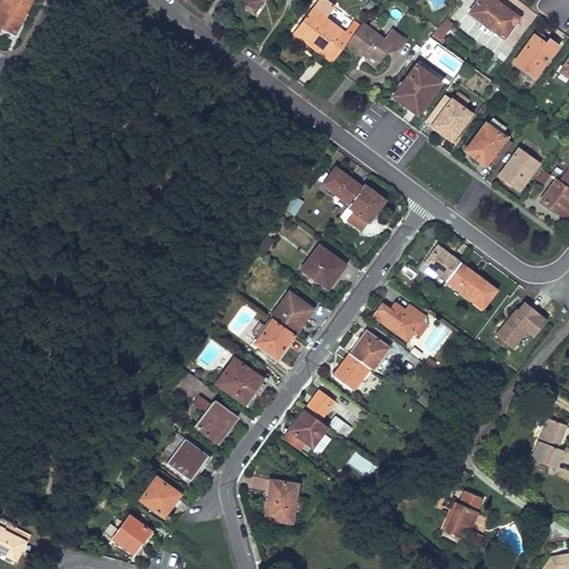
[(2,0),(0,7),(0,27),(15,35),(31,0),(2,0)]
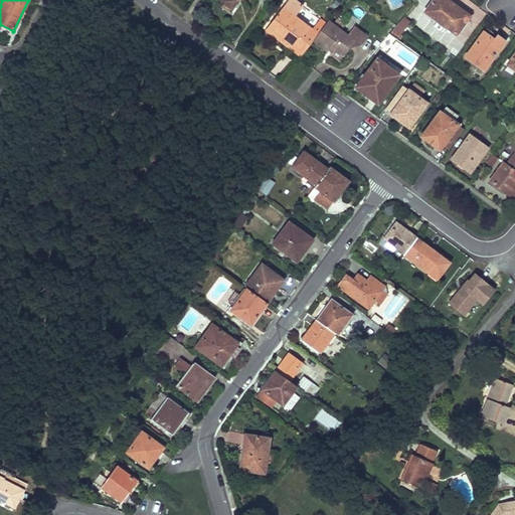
[(238,0),(220,0),(224,3),(233,8),(239,0),(238,0)]
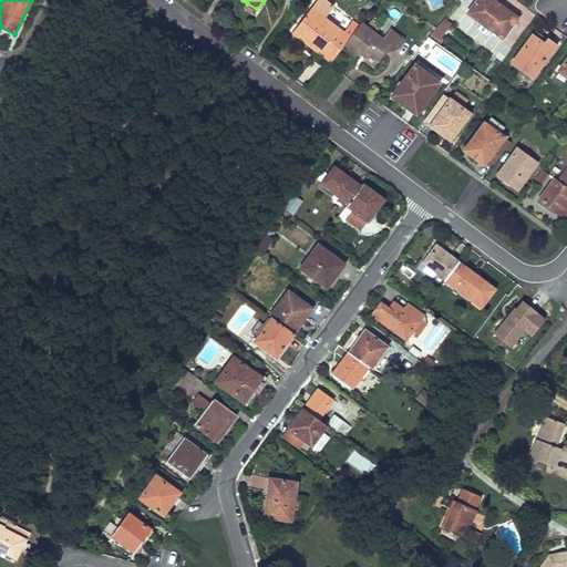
[(325,0),(316,0),(296,28),(322,48),(334,58),(344,44),(359,26),(351,20),(343,32),(325,18),(333,7),(325,0)]
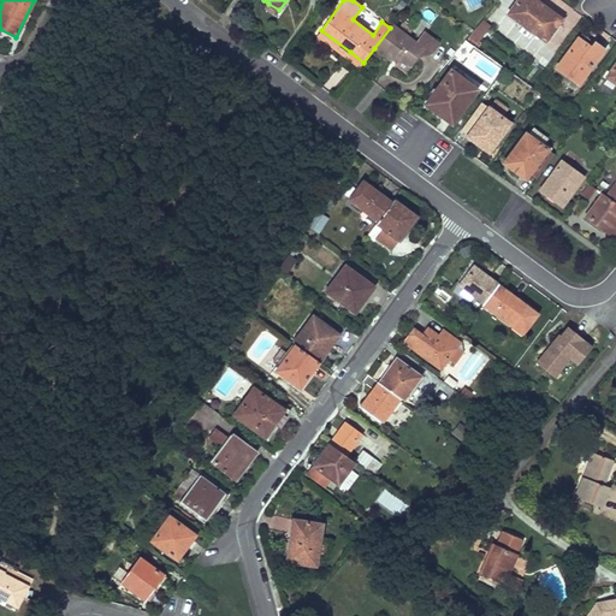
[(535,0),(517,0),(508,13),(546,41),(562,19),(548,10),(548,9),(535,0)]
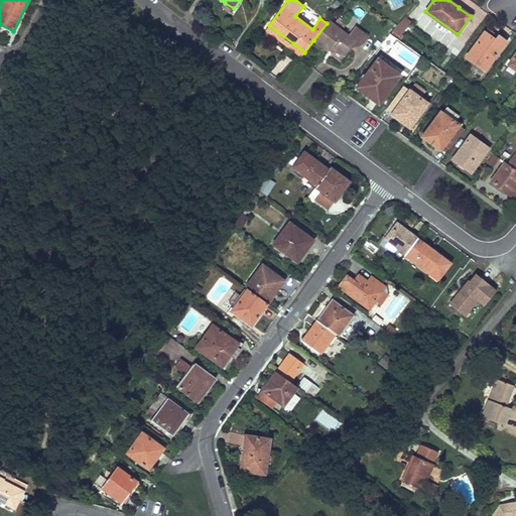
[(225,3),(222,7),(231,13),(234,8),(225,3)]
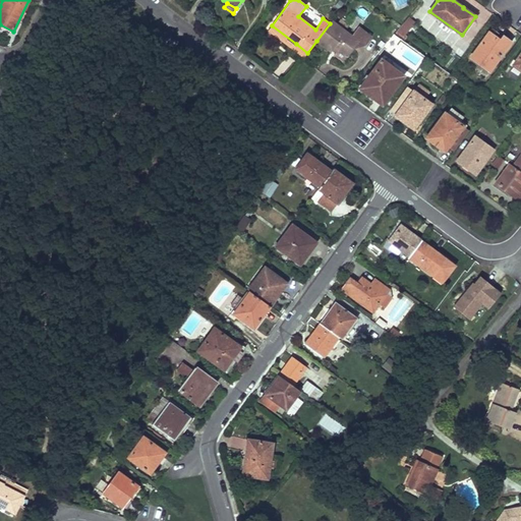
[(396,31),(403,37),(416,22),(409,16),(401,25),(396,31)]
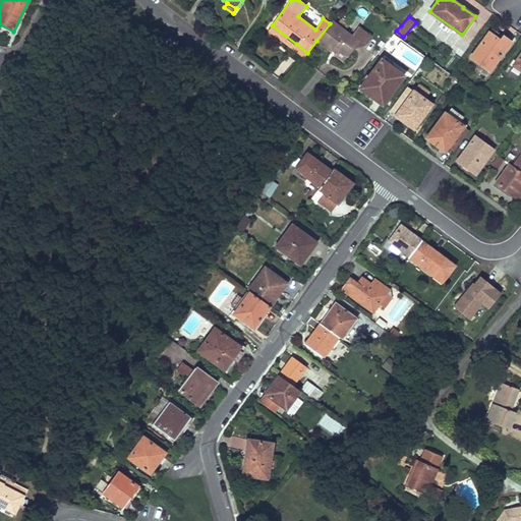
[(330,23),(316,41),(331,52),(333,50),(336,53),(335,54),(343,61),(359,41),(365,45),(371,37),(358,26),(351,36),(345,31),(348,25),(340,19),(337,23),(332,20),(330,23)]
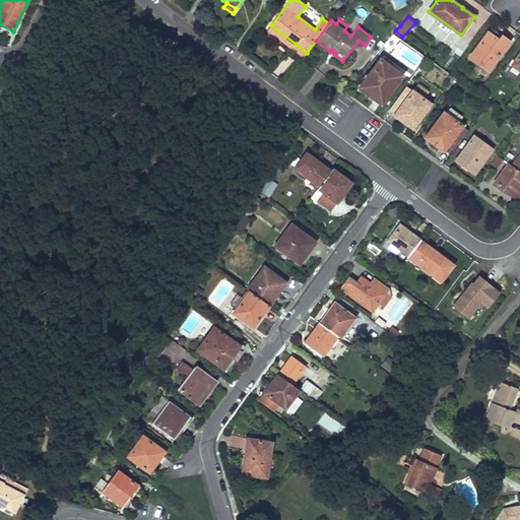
[(271,25),(268,29),(293,48),(296,44),(271,25)]
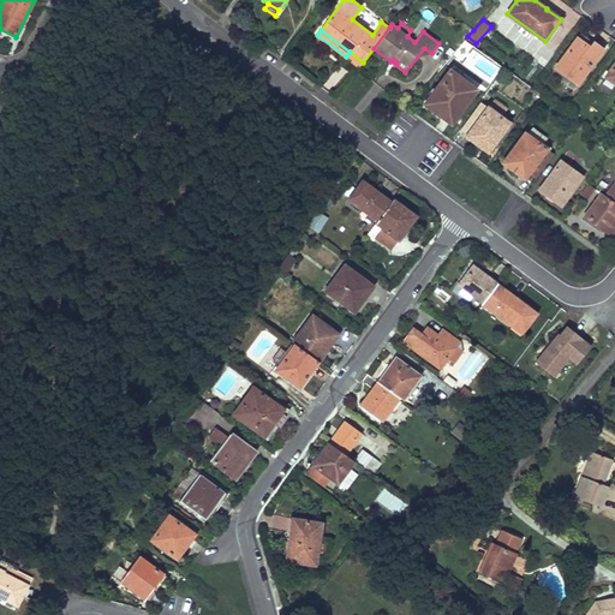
[(580,34),(577,39),(590,48),(593,42),(580,34)]
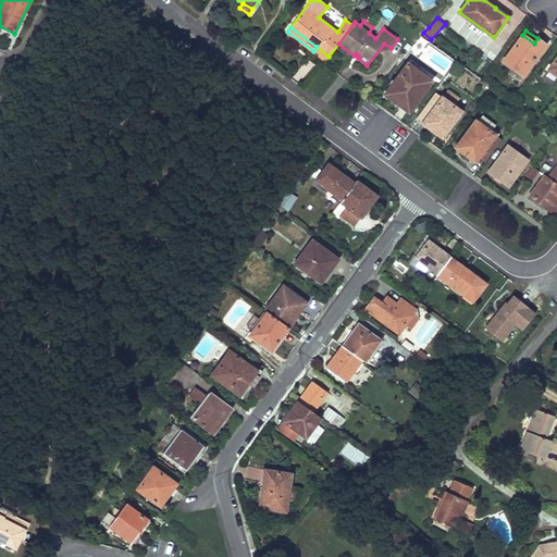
[(522,35),(504,62),(523,76),(546,45),(537,38),(534,44),(522,35)]
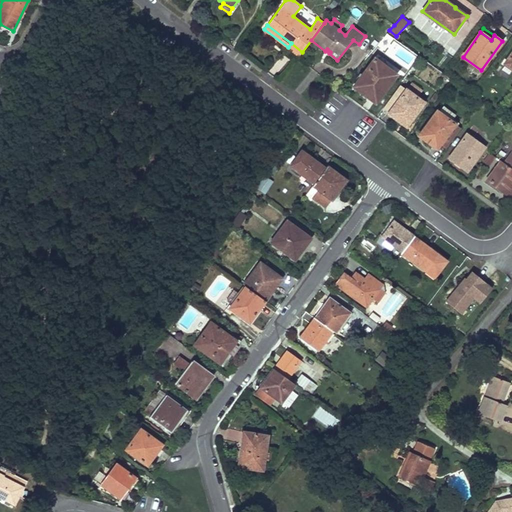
[(166,38),(159,46),(167,52),(173,44),(166,38)]
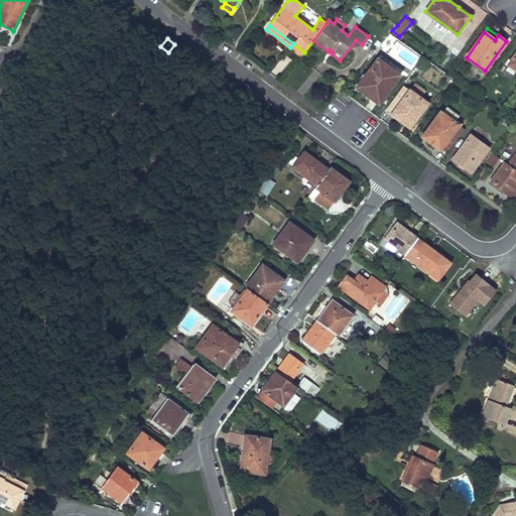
[(377,58),(356,87),(378,104),(400,75),(377,58)]
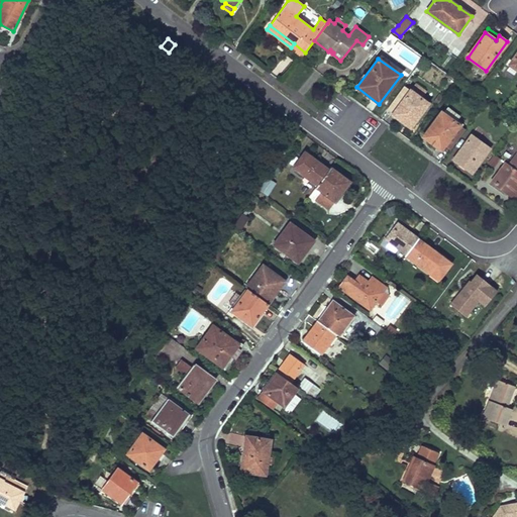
[(417,84),(412,91),(420,97),(425,90),(417,84)]
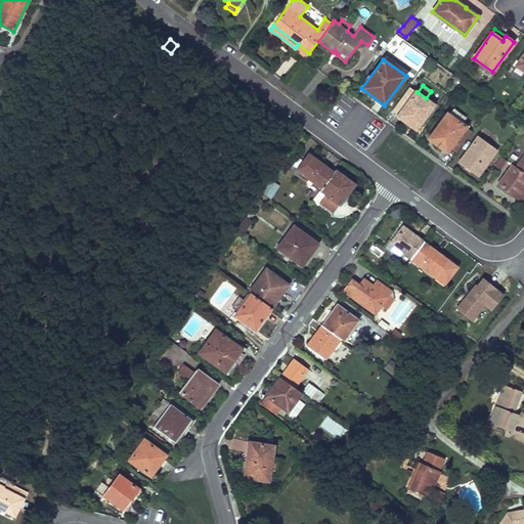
[(416,91),(409,86),(393,110),(399,114),(416,91)]
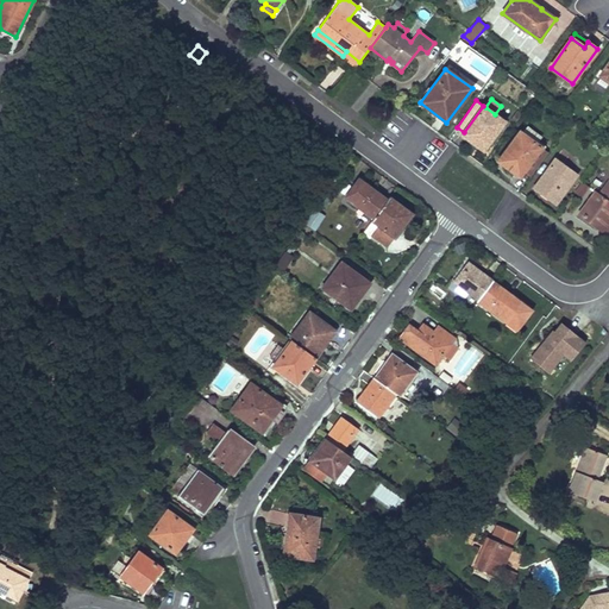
[(473,139),(471,142),(484,151),(506,121),(495,114),(485,107),(483,106),(464,132),(473,139)]
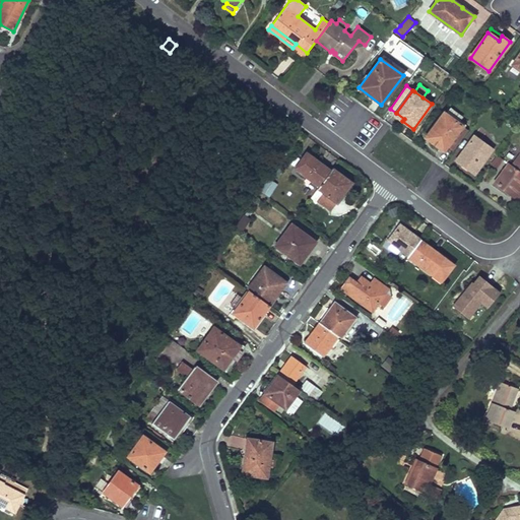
[(444,112),(425,137),(436,145),(438,143),(445,148),(447,146),(462,125),(458,123),(462,117),(450,108),(445,113),(444,112)]
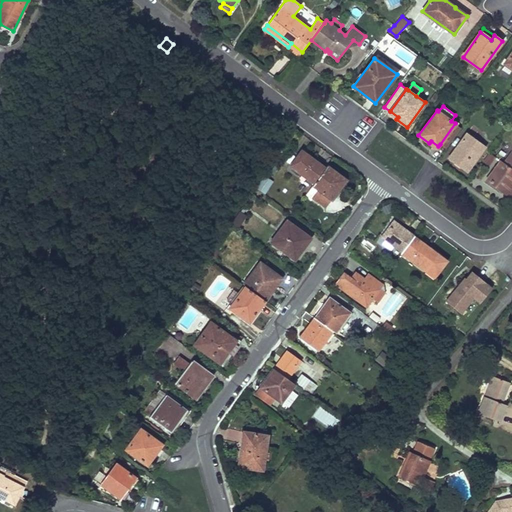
[(461,128),(455,123),(440,144),(446,149),(461,128)]
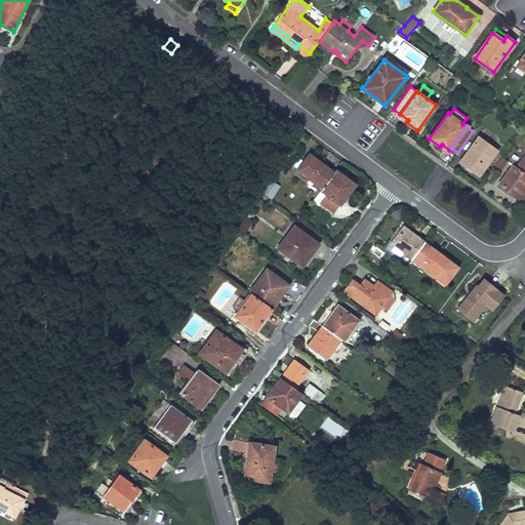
[(478,137),(460,162),(469,167),(472,163),(475,165),(472,170),(480,175),(497,151),(478,137)]
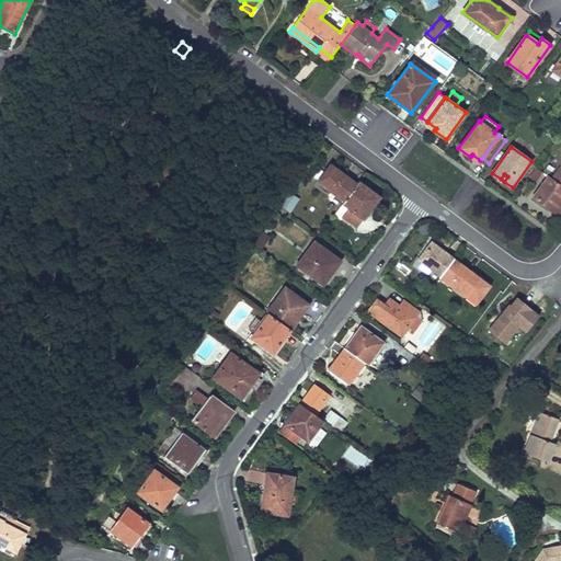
[(331,167),(319,182),(344,201),(356,185),(331,167)]
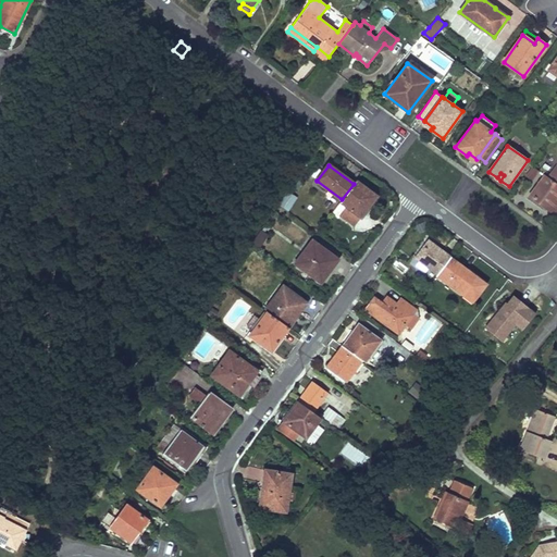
[(527,175),(534,180),(540,170),(531,165),(527,175)]
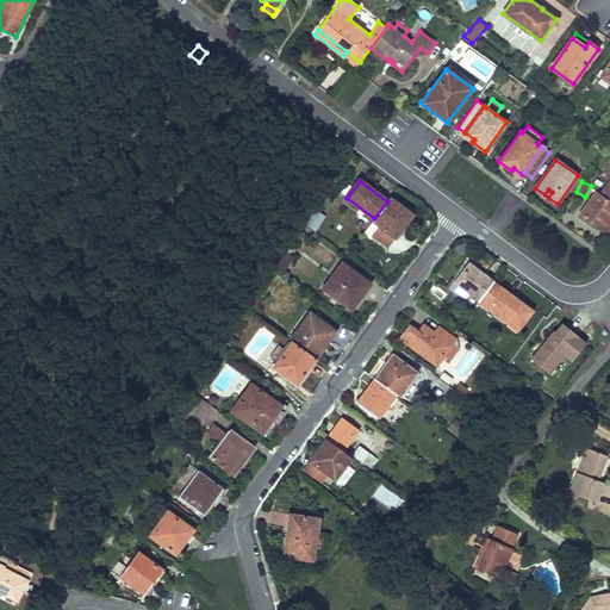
[(593,204),(584,217),(609,235),(609,234),(609,201),(601,194),(597,192),(590,201),(593,204)]
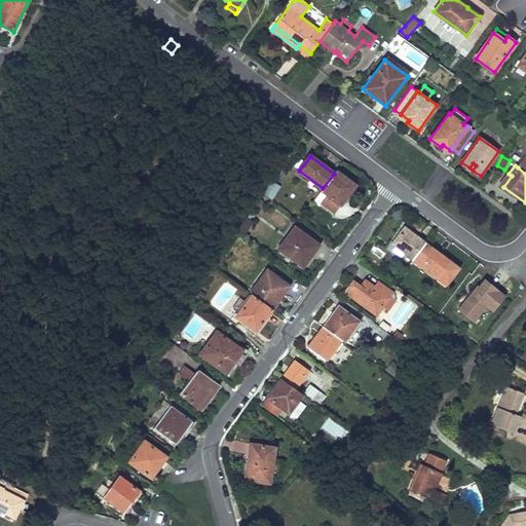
[(323,188),(313,201),(320,207),(322,203),(335,213),(340,205),(341,205),(347,197),(344,195),(353,183),(336,171),(334,174),(323,188)]
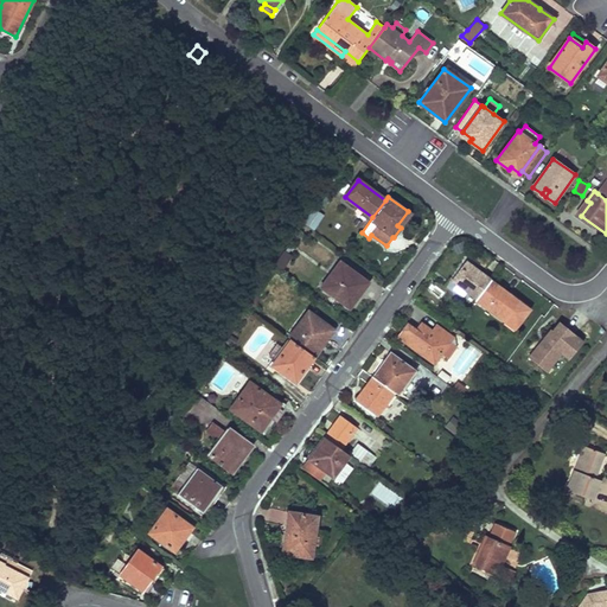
[(590,203),(587,200),(577,212),(581,216),(590,203)]
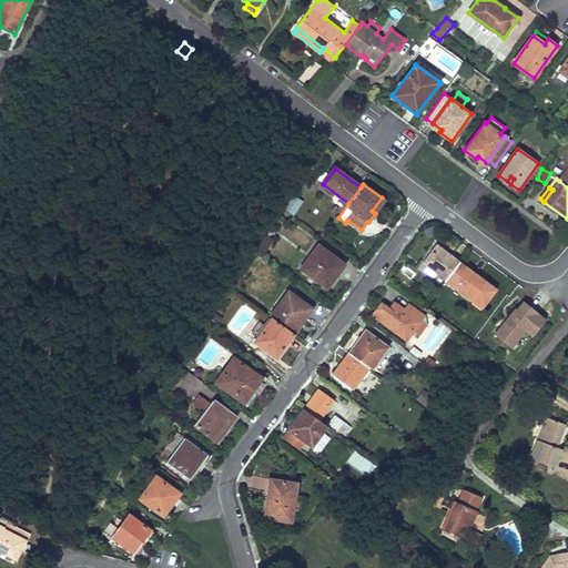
[(292,194),(283,209),(293,215),(303,202),(292,194)]
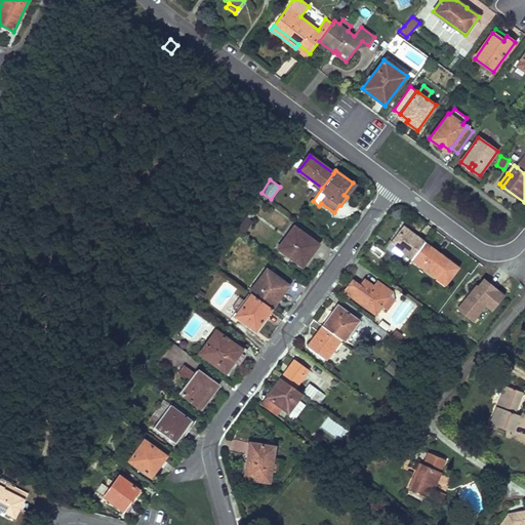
[(353,183),(344,195),(347,197),(356,185),(353,183)]
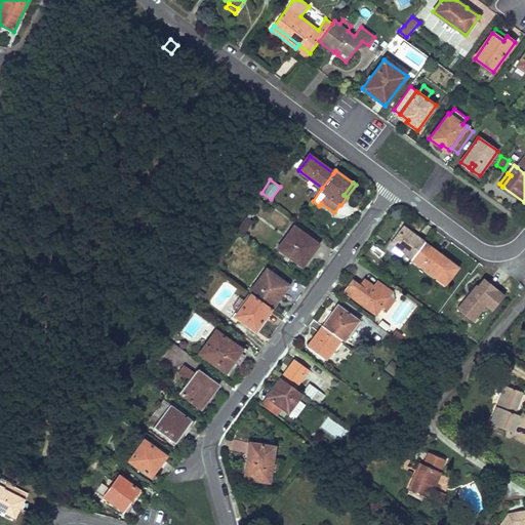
[(294,227),(278,248),(303,267),(319,244),(294,227)]
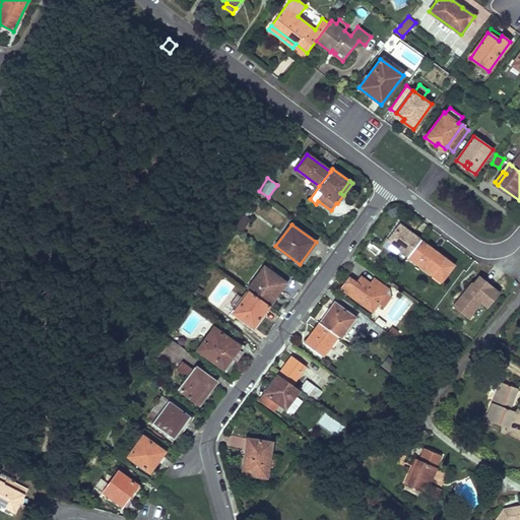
[(387,241),(408,256),(420,240),(399,224),(387,241)]
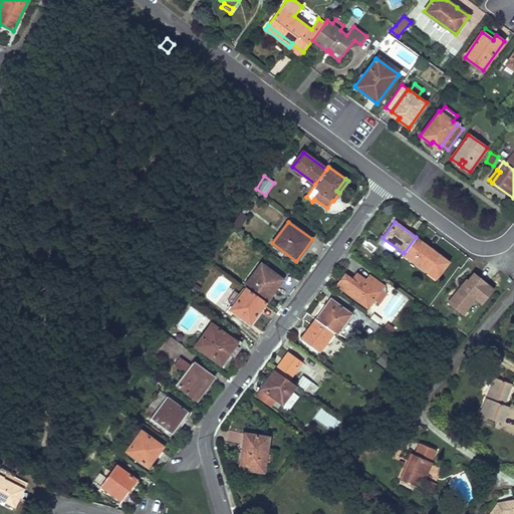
[(433,250),(416,237),(404,253),(403,255),(400,259),(401,260),(404,256),(425,271),(428,266),(431,268),(439,258),(431,252),(433,250)]
